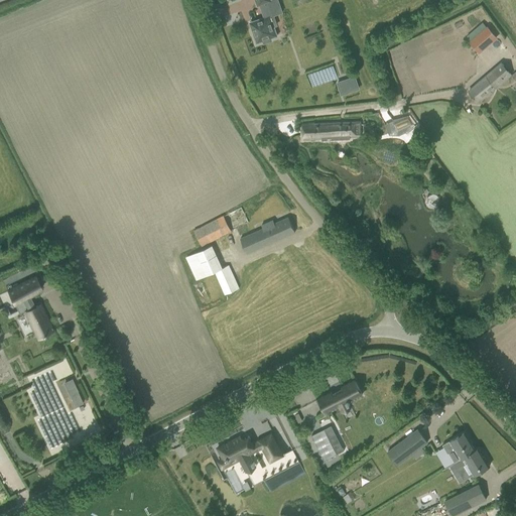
[(254,26),(251,27),(256,43),(263,41),(264,43),(271,40),(270,38),(276,36),(273,26),(276,25),(273,15),(281,13),(276,0),(255,0),(257,6),(260,5),(264,18),(254,21),(255,24),(254,26)]
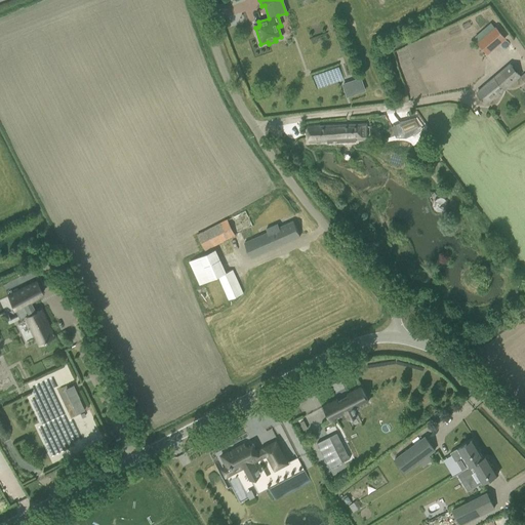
[(487,53),(506,38),(495,27),(478,42),(487,53)]
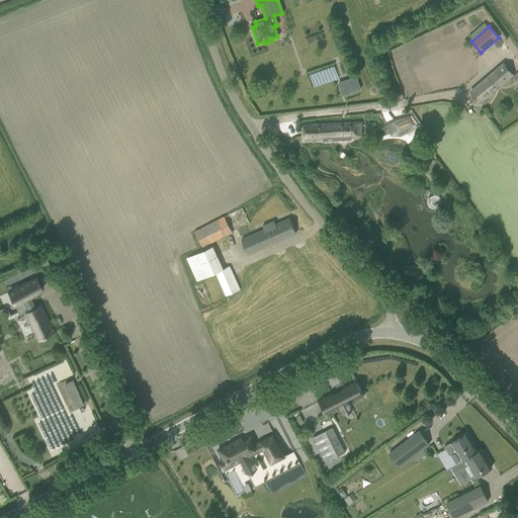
[(513,76),(506,66),(469,92),(479,104),(513,76)]
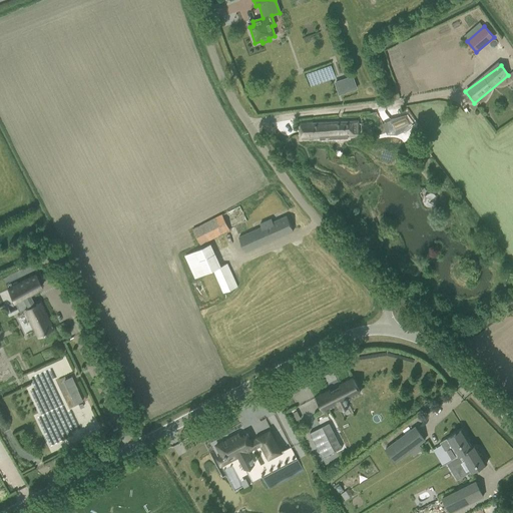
[(310,85),(336,80),(334,67),(307,72),(310,85)]
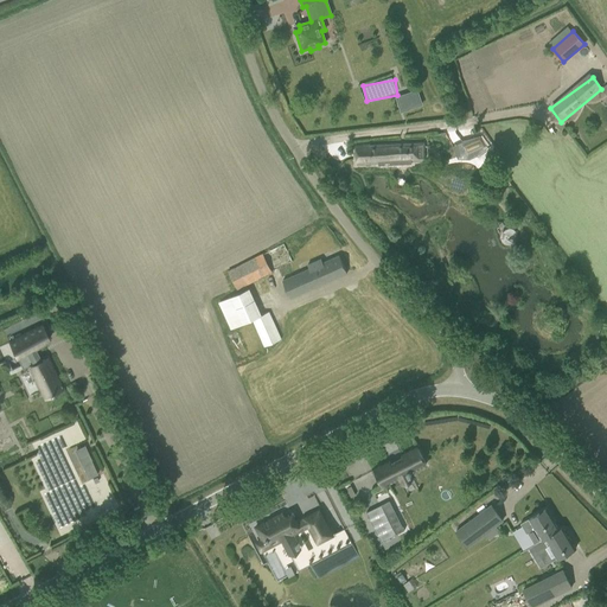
[(416,91),(408,94),(396,98),(401,112),(421,104),(416,91)]
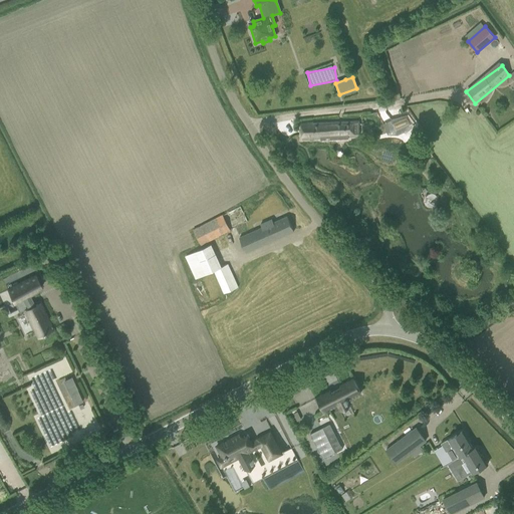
[(415,126),(407,115),(390,122),(396,134),(404,131),(405,133),(415,126)]
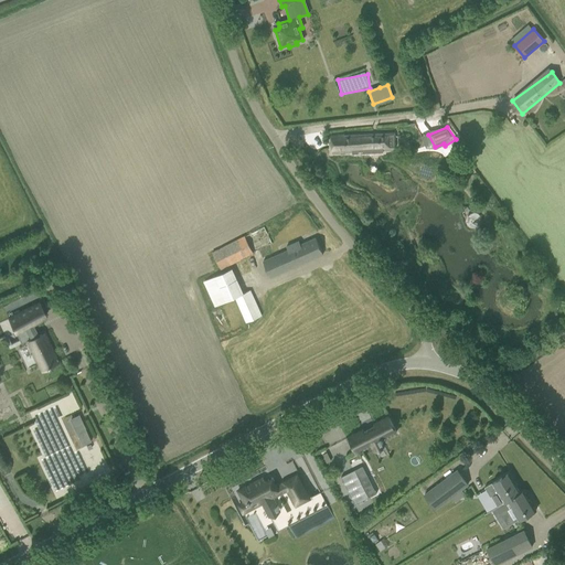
[(365,150),(365,152),(390,151),(388,134),(344,136),(344,135),(331,135),(332,155),(352,153),(352,151),(365,150)]
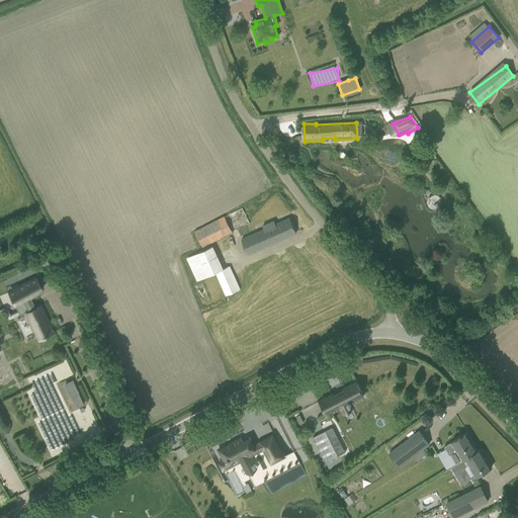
[(428,198),(427,203),(428,206),(430,208),(435,209),(439,209),(439,207),(441,209),(441,208),(442,207),(442,205),(442,204),(442,203),(441,202),(441,201),(441,199),(440,198),(440,197),(438,196),(436,195),(434,194),(431,195),(428,198)]
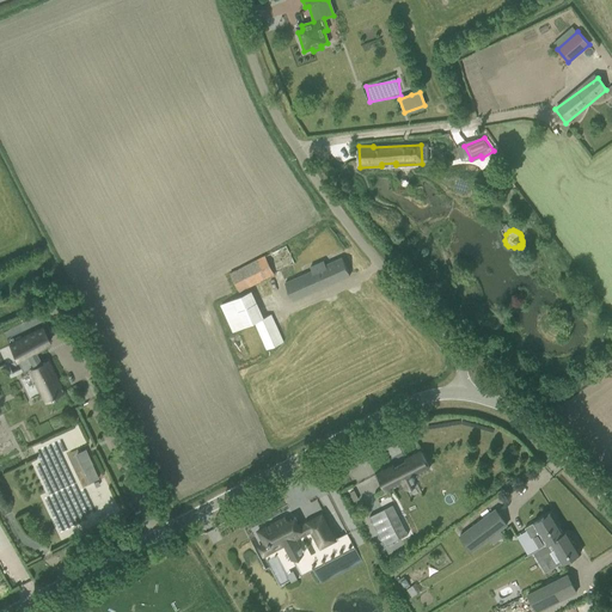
[(238,292),(274,275),(265,257),(230,275),(238,292)]
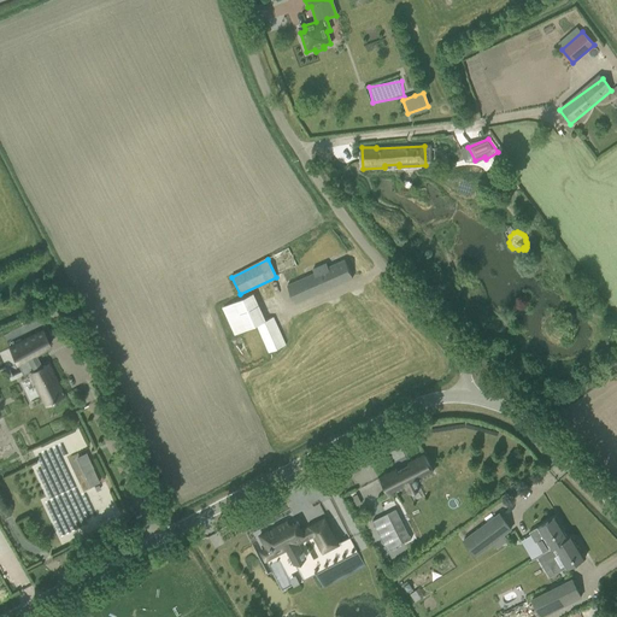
[(295,304),(328,289),(327,287),(334,285),(335,286),(353,278),(345,260),(328,268),(327,264),(312,270),(315,274),(287,286),(295,304)]
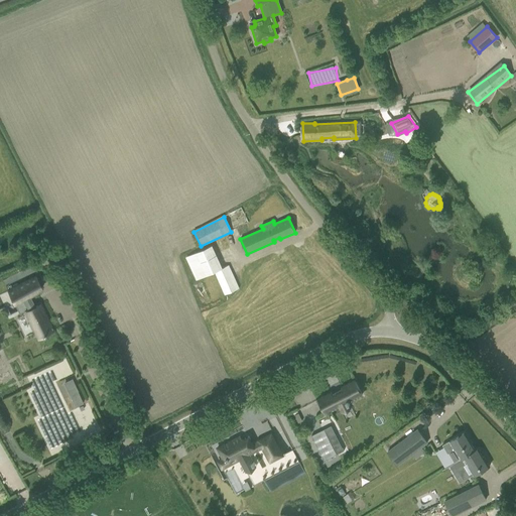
[(212,246),(186,257),(197,279),(215,271),(223,268),(212,246)]
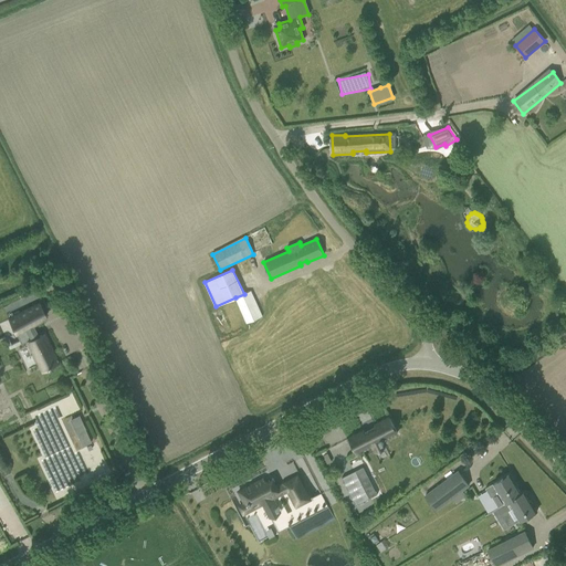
[(236,297),(247,323),(262,316),(251,292),(244,294),(236,297)]
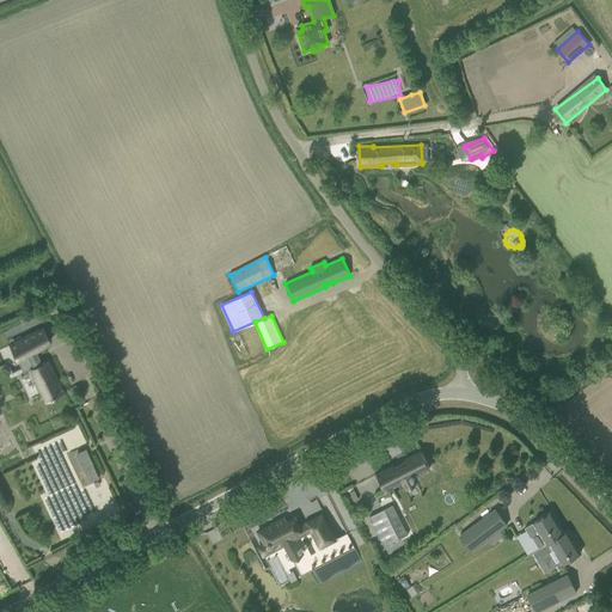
[(42,328),(8,344),(16,359),(18,359),(24,371),(30,368),(46,401),(62,392),(47,360),(42,362),(36,350),(49,343),(42,328)]
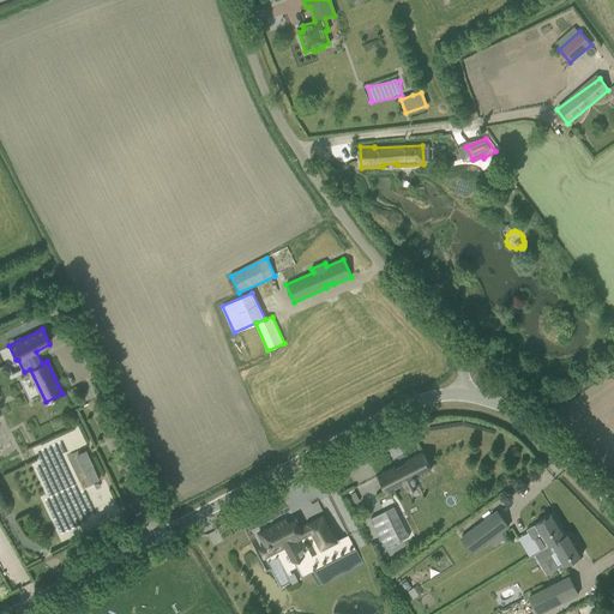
[(395,467),(380,474),(385,483),(384,483),(389,493),(404,483),(408,489),(417,485),(415,480),(416,480),(416,479),(431,470),(422,453),(407,461),(407,462),(395,468),(395,467)]
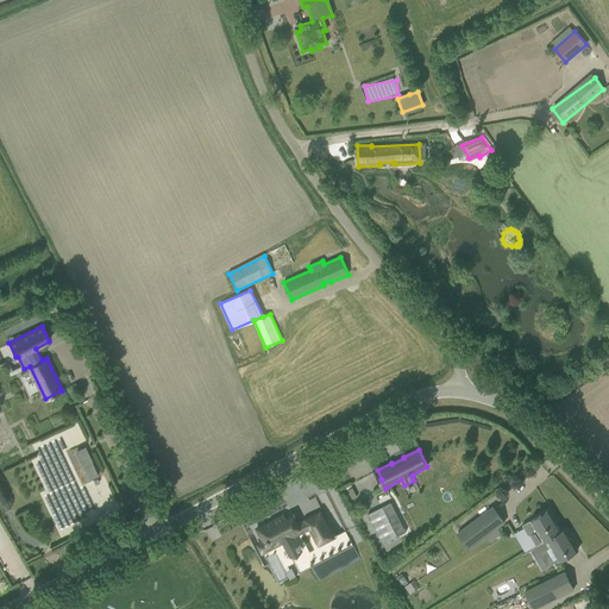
[(88,479),(98,475),(90,462),(82,465),(88,479)]
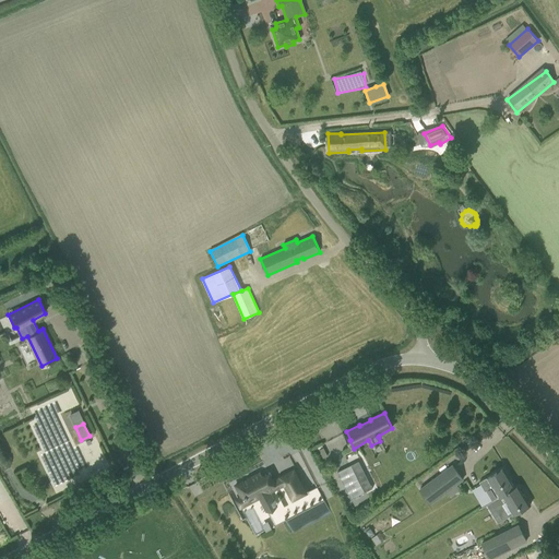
[(352,464),(337,472),(352,498),(366,491),(352,464)]
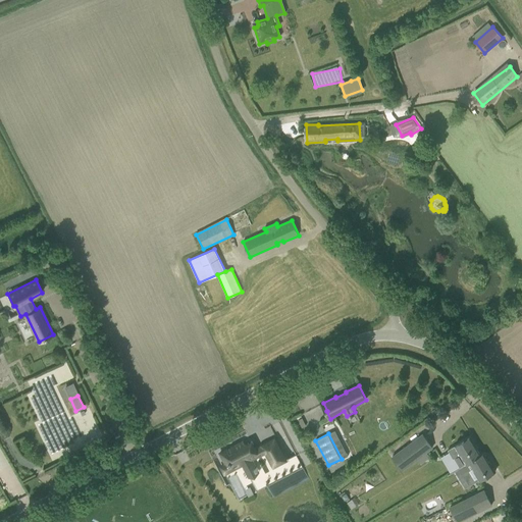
[(432,448),(423,434),(392,457),(402,470),(432,448)]
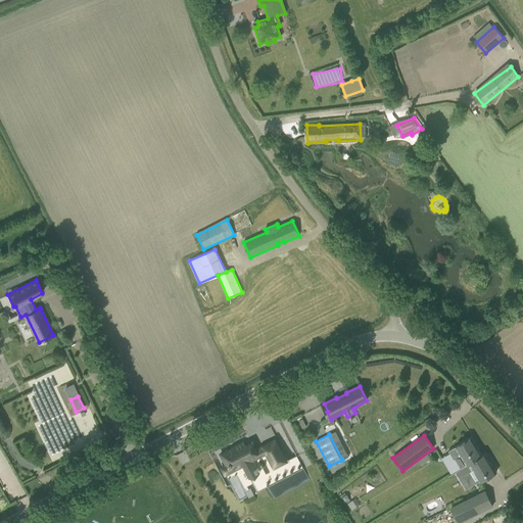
[(461,469),(483,456),(482,455),(472,437),(448,452),(454,460),(455,460),(461,469)]
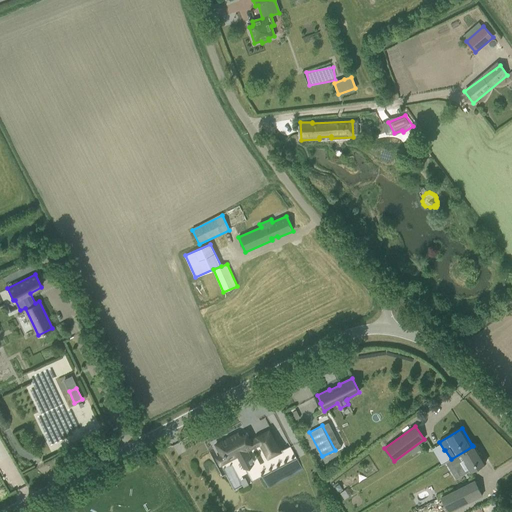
[(237,433),(215,444),(222,456),(216,459),(222,471),(232,466),(243,488),(297,460),(290,447),(281,452),(269,430),(257,437),(251,440),(247,433),(239,437),(237,433)]
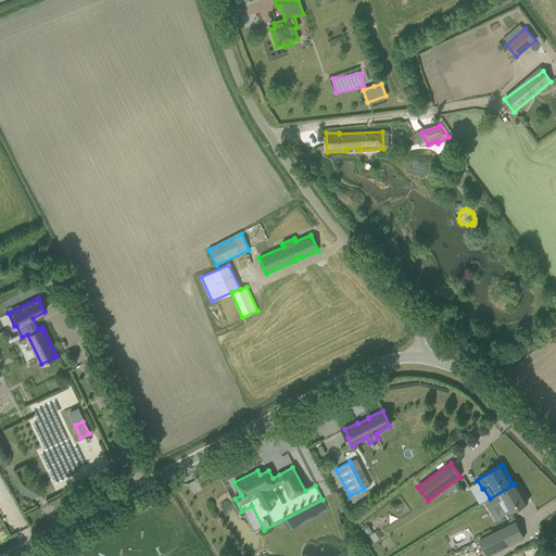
[(513,483),(514,484),(490,498),(490,500),(489,500),(493,506),(500,502),(507,513),(510,510),(512,512),(528,502),(516,482),(513,483)]
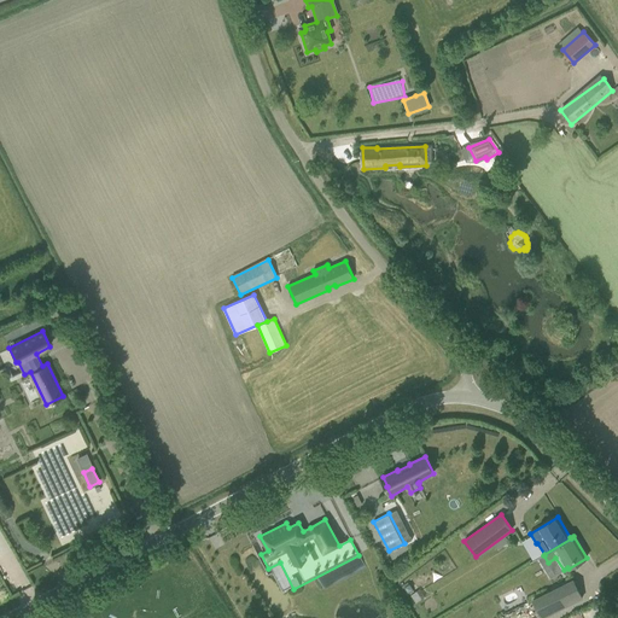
[(582,598),(573,581),(532,600),(542,617),(582,598)]
